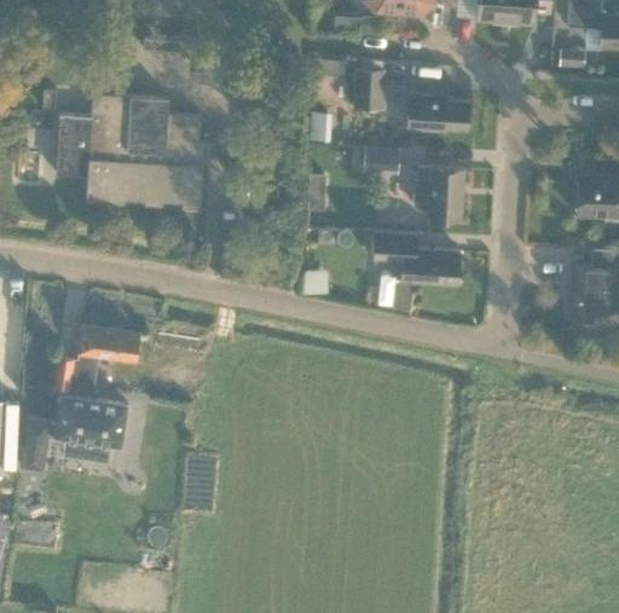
[(363,0),(375,13),(397,15),(401,11),(426,12),(434,5),(434,0),(363,0)]
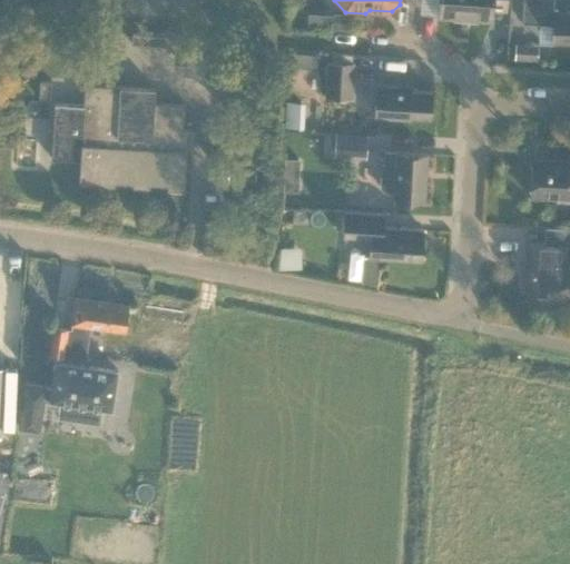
[(464,21),(465,0),(438,0),(438,19),(464,21)]
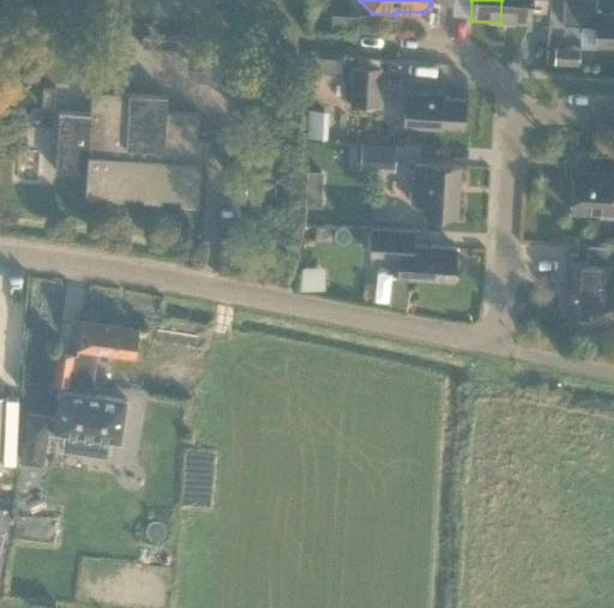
[(545,0),(501,0),(500,23),(529,24),(530,14),(543,16),(545,0)]
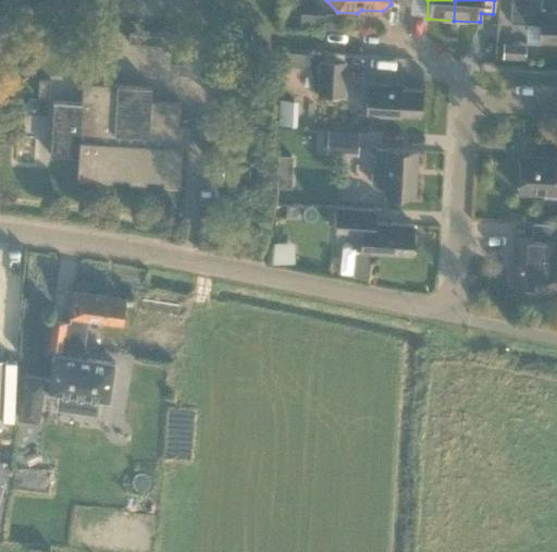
[(541,27),(540,44),(556,44),(556,13),(552,13),(553,0),(551,0),(527,0),(525,26),(541,27)]
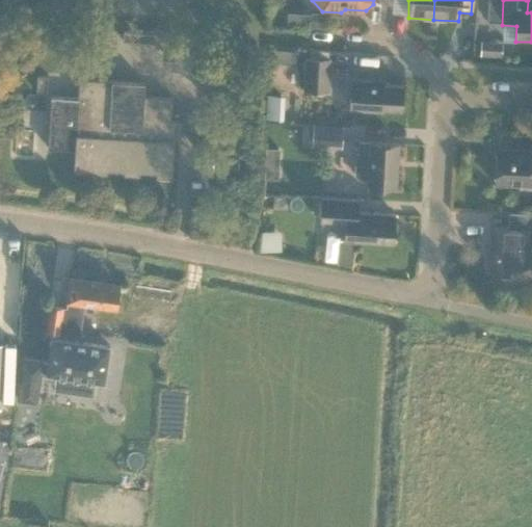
[(323,30),(324,16),(311,15),(311,16),(288,15),(287,28),(323,30)]
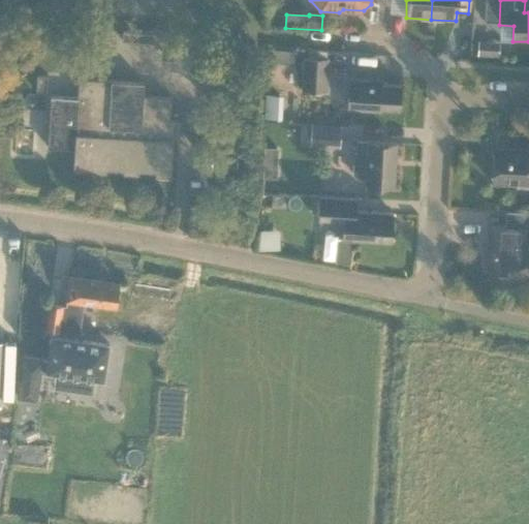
[(498,59),(499,44),(478,42),(477,58),(498,59)]
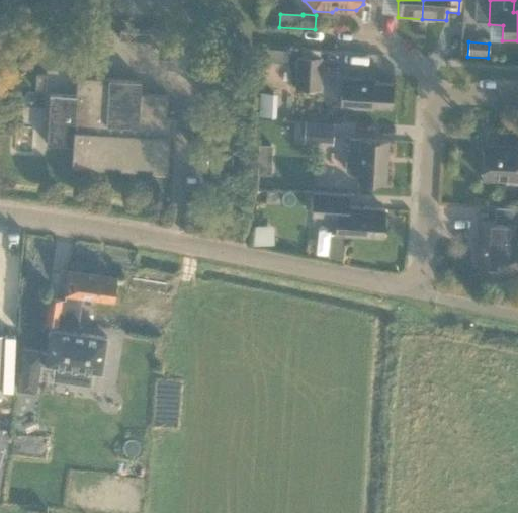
[(265,63),(277,63),(277,51),(266,51),(265,63)]
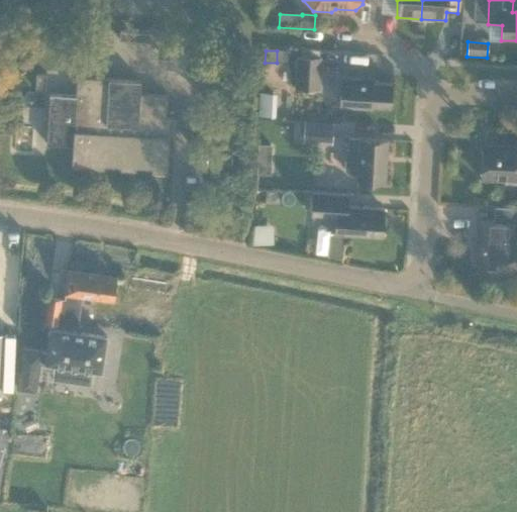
[(296,59),(295,91),(321,93),(322,60),(296,59)]
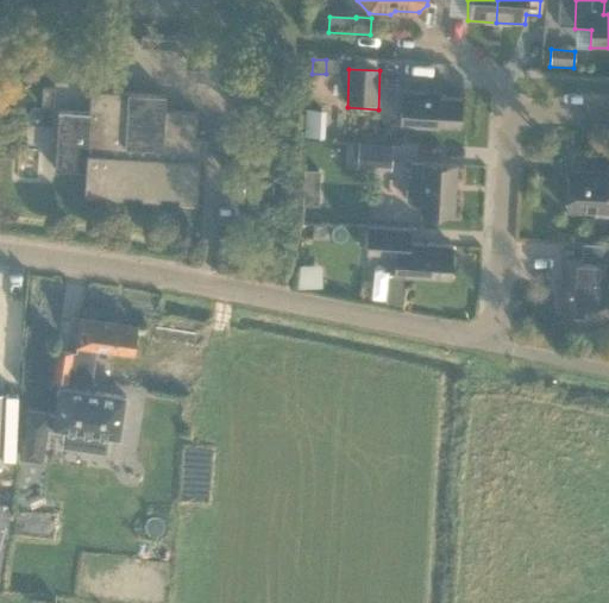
[(55,89),(42,89),(42,107),(54,108),(55,89)]
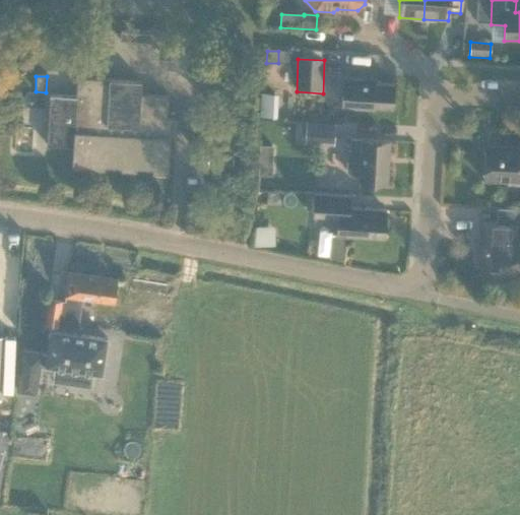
[(153,171),(153,175),(168,175),(170,139),(166,139),(169,98),(140,97),(141,83),(77,79),(76,100),(50,98),(47,147),(73,149),(72,166),(89,167),(89,171),(105,172),(105,168),(121,169),(121,173),(136,174),(136,170),(153,171)]
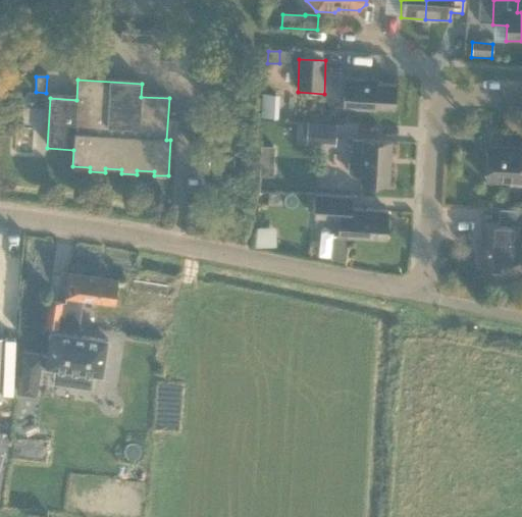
[(343,110),(374,112),(374,109),(394,110),(395,87),(376,86),(376,83),(345,82),(343,110)]
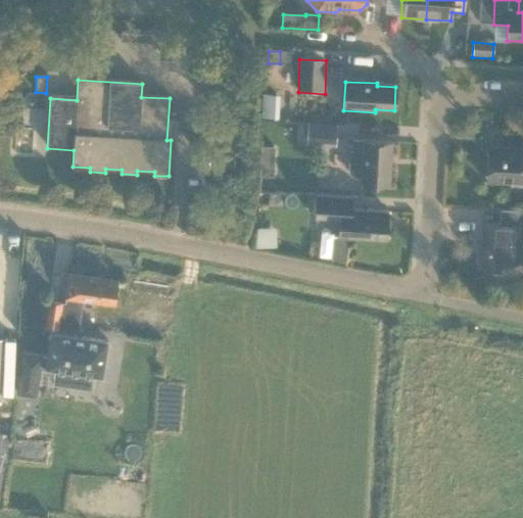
[(280,120),(281,96),(265,95),(264,119),(280,120)]
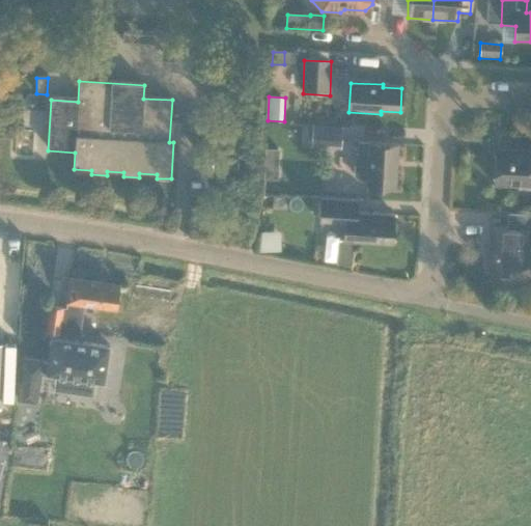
[(312,128),(311,148),(341,150),(342,129),(312,128)]
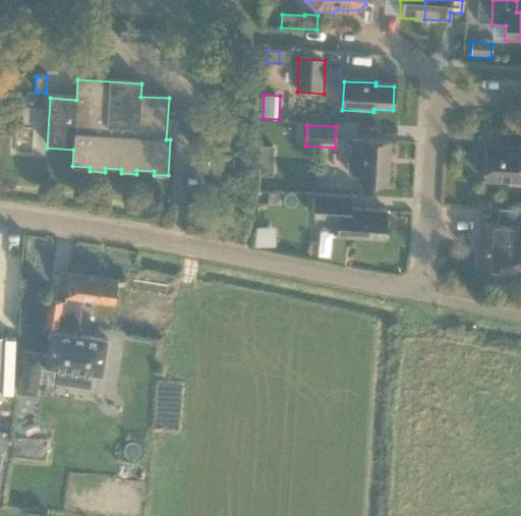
[(520,135),(520,136),(519,150),(485,149),(483,182),(508,183),(508,188),(520,188),(520,135)]
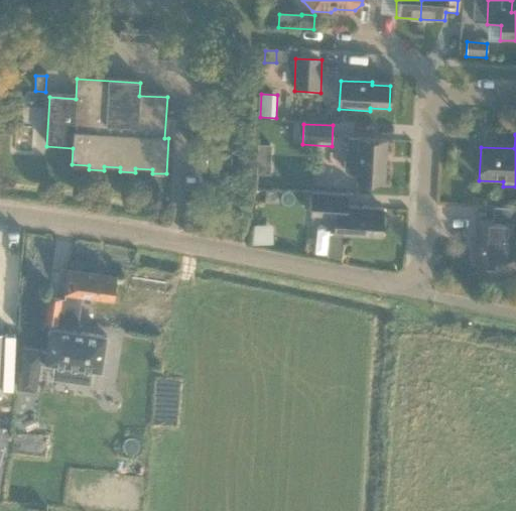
[(358,140),(348,139),(347,150),(345,150),(344,172),(347,176),(356,176),(356,181),(384,182),(387,141),(359,139),(358,140)]
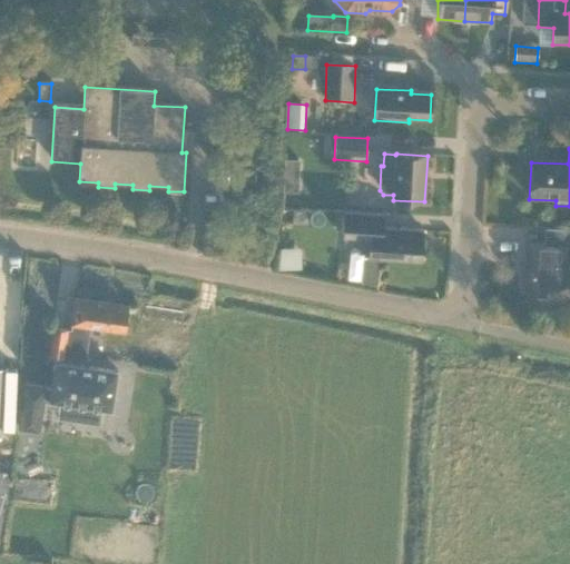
[(228,168),(227,186),(255,187),(255,169),(228,168)]
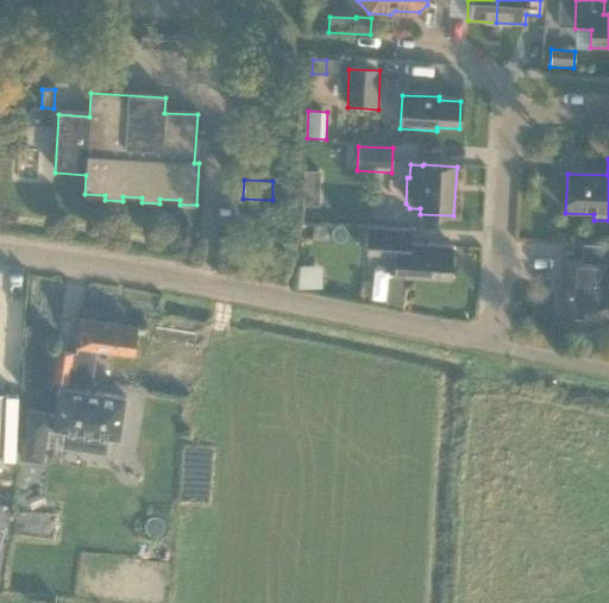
[(449,282),(451,247),(409,244),(410,230),(370,225),(366,253),(395,256),(394,275),(406,276),(449,282)]
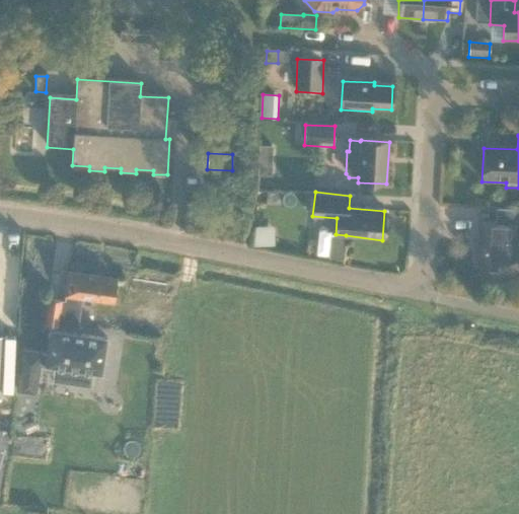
[(518,242),(518,210),(497,209),(496,224),(479,223),(477,267),(497,269),(498,261),(518,262),(518,243),(518,242)]
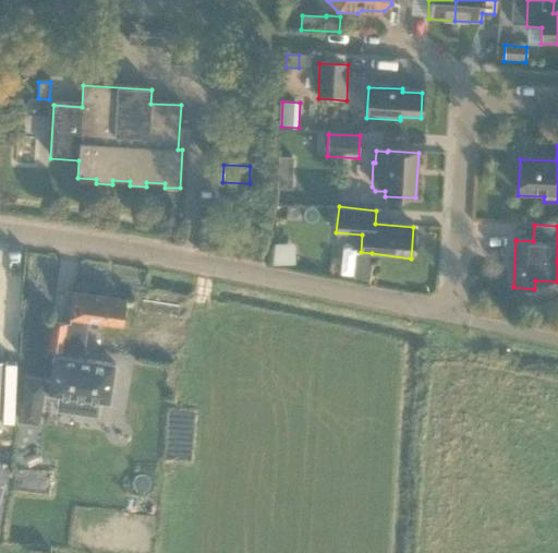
[(294,265),(295,244),(276,244),(275,264),(294,265)]
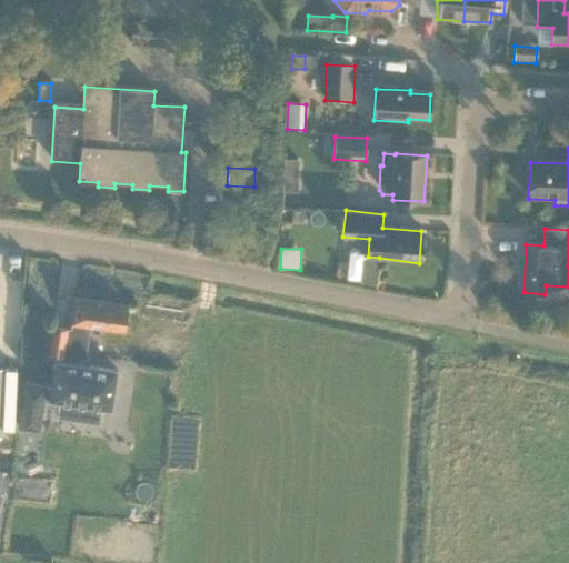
[(378,261),(362,259),(359,285),(376,288),(378,261)]
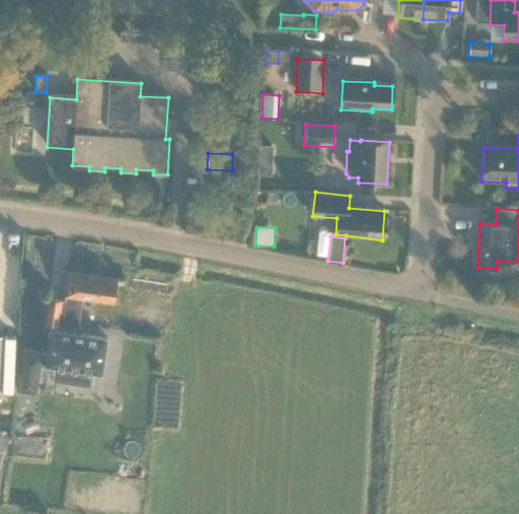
[(113,299),(116,280),(100,278),(100,276),(67,271),(63,300),(47,298),(44,322),(74,326),(78,298),(97,301),(98,297),(113,299)]
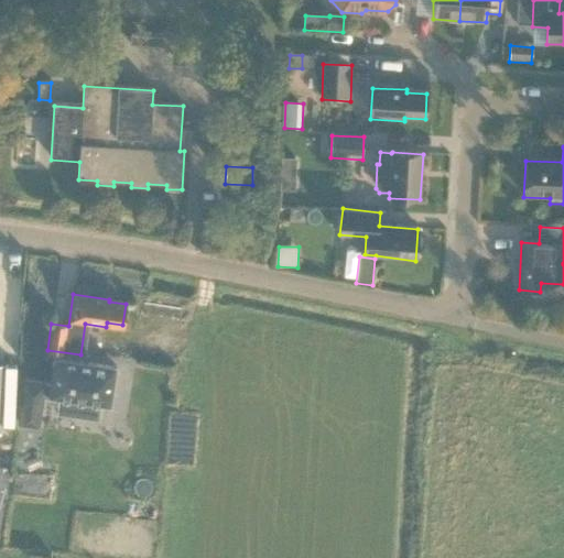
[(1,359),(15,359),(18,298),(2,298),(1,359)]
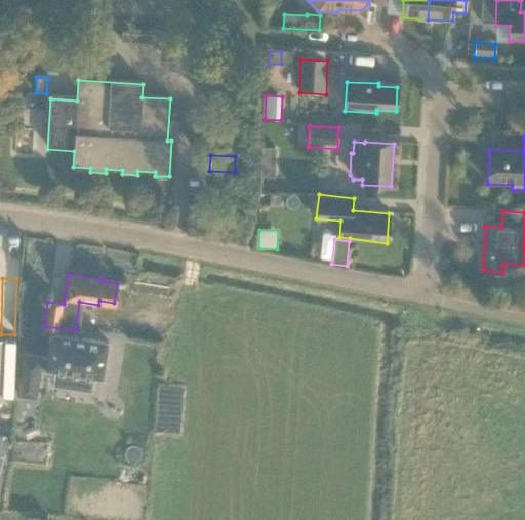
[(48,359),(47,366),(75,370),(73,385),(91,387),(92,373),(104,374),(109,340),(52,331),(48,359)]
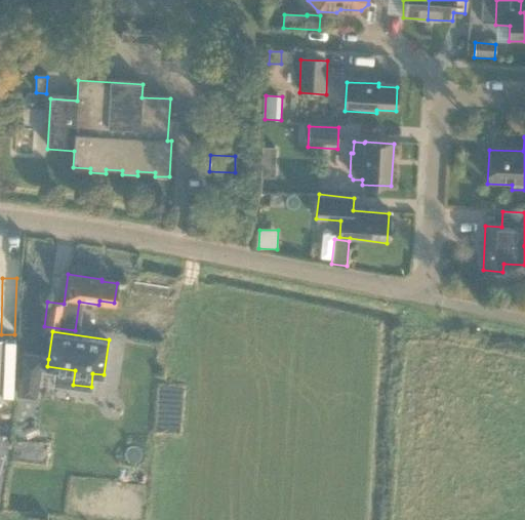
[(41,369),(46,370),(47,366),(48,359),(24,356),(17,397),(36,400),(41,369)]
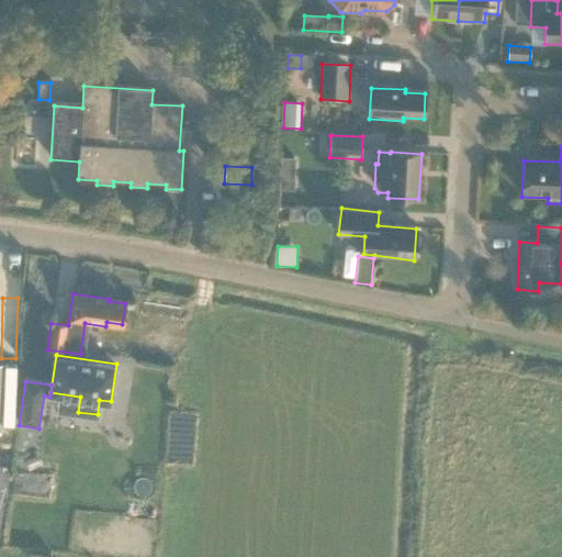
[(0,457),(13,457),(13,441),(0,442),(0,457)]
